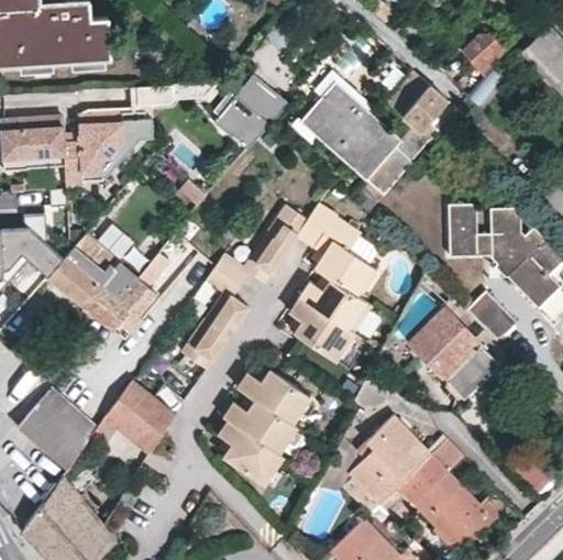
[(0,0),(0,64),(110,58),(108,18),(89,19),(89,1),(40,4),(39,0),(0,0)]
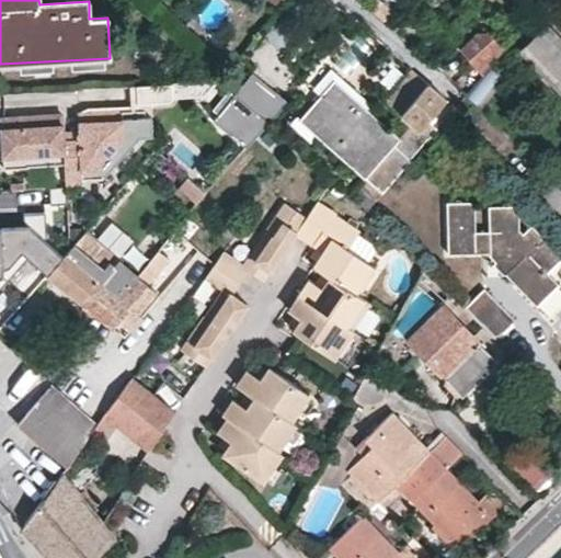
[(560,37),(548,24),(521,49),(560,91),(560,37)]
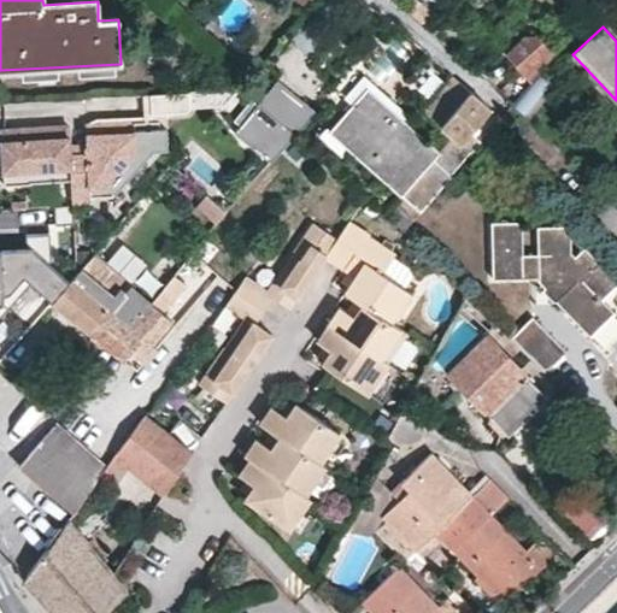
[(274,77),(313,99),(324,80),(305,69),(319,43),(300,31),(274,77)]
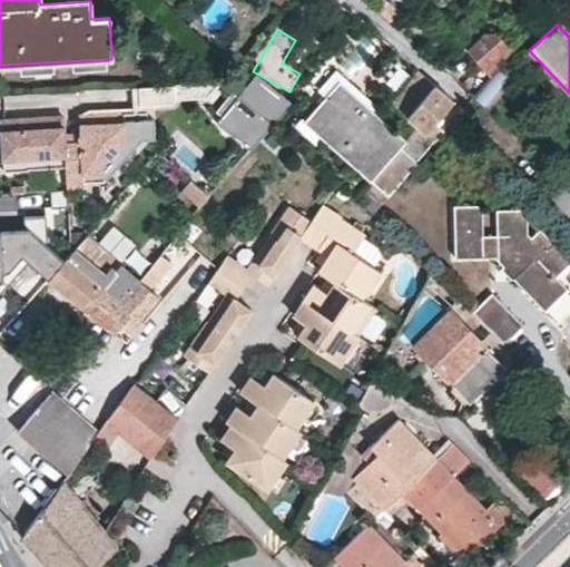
[(472,48),(492,71),(514,46),(500,30),(490,31),(472,48)]
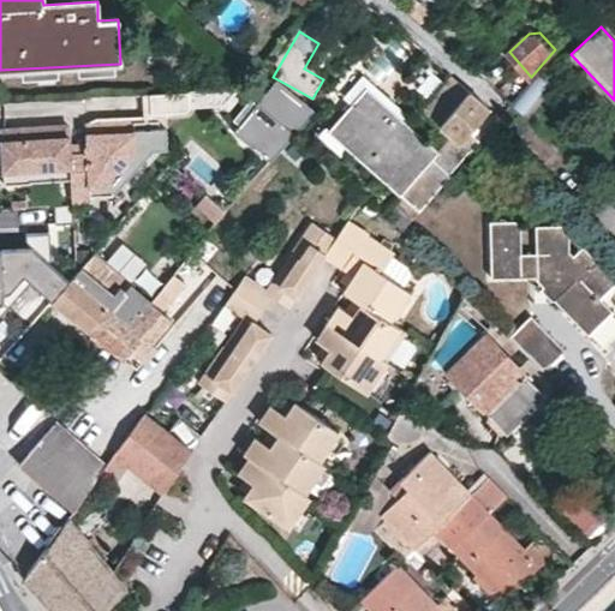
[(362,94),(398,126),(402,121),(406,117),(363,77),(345,96),(352,103),(362,94)]
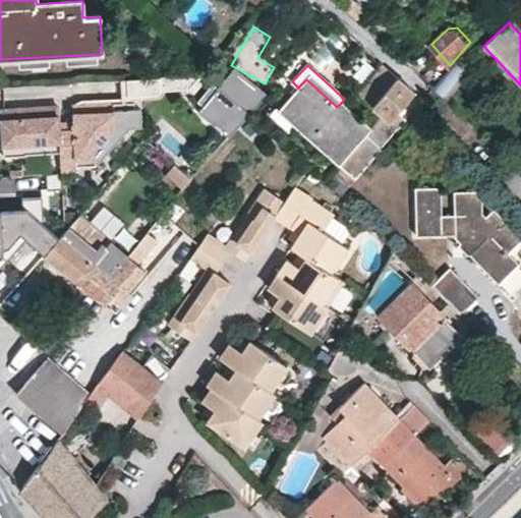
[(395,80),(380,67),(355,98),(369,109),(372,106),(395,80)]
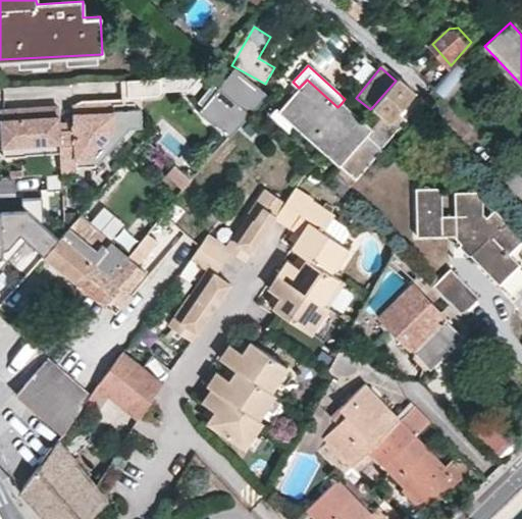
[(218,91),(240,110),(258,90),(236,71),(218,91)]
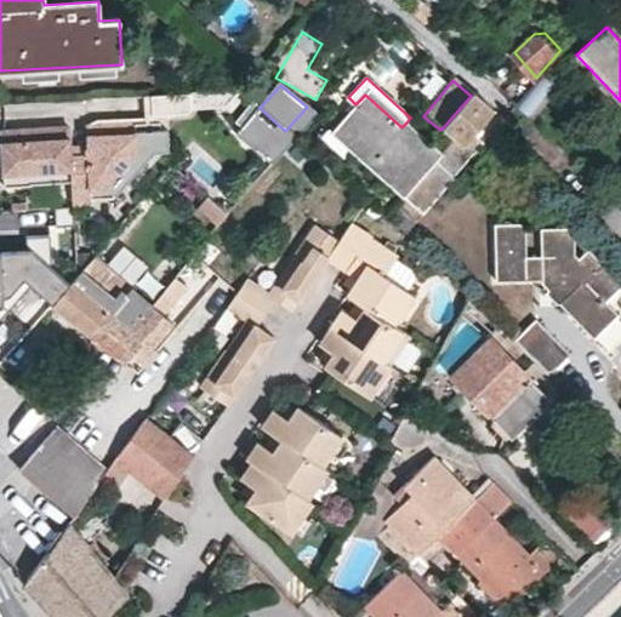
[(478,149),(483,142),(473,132),(493,112),(480,101),(472,93),(471,96),(444,126),(462,144),(467,140),(478,149)]
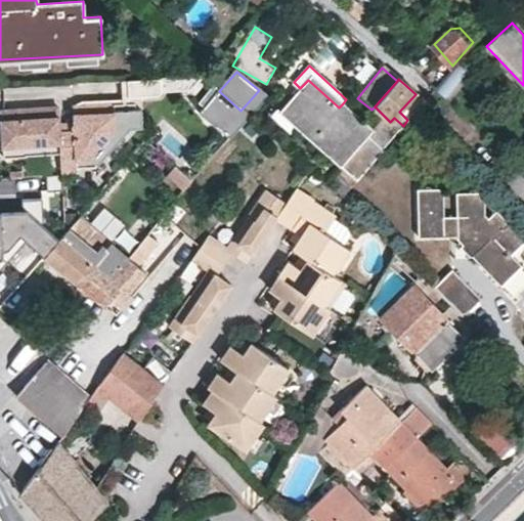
[(353,186),(384,149),(368,135),(373,130),(343,103),(339,107),(308,80),(300,88),(279,111),(294,125),(349,175),(345,178),(353,186)]
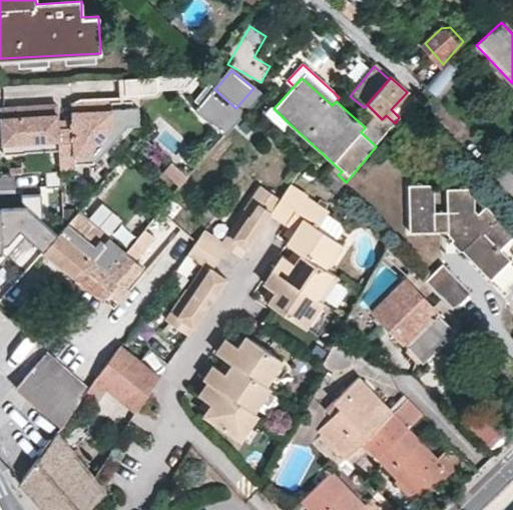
[(157,79),(126,80),(127,97),(155,95),(158,92),(157,79)]
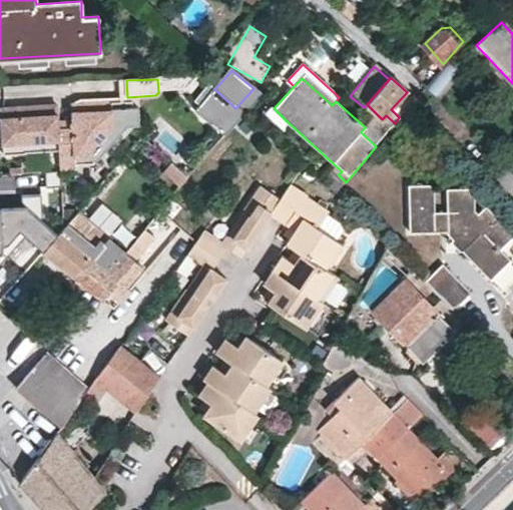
[(126,80),(119,81),(120,103),(127,102),(127,97),(126,80)]
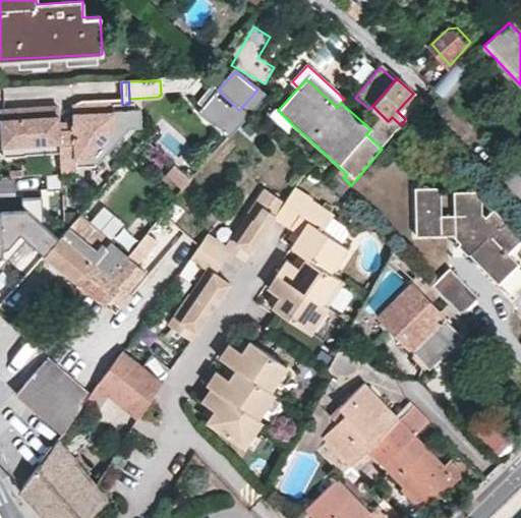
[(239,110),(249,118),(267,99),(257,90),(239,110)]
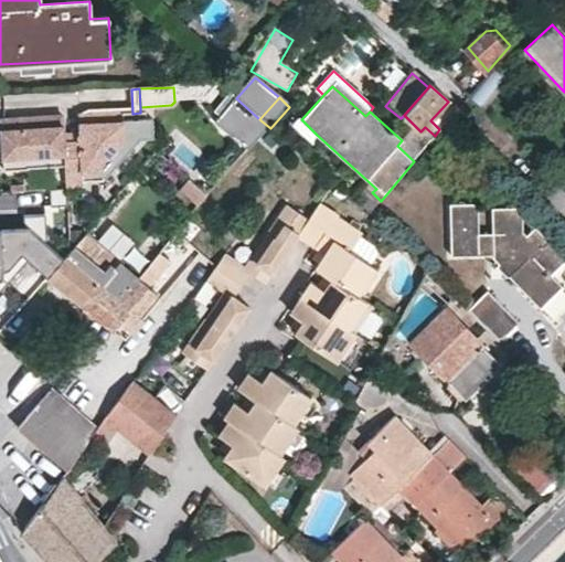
[(247,152),(270,128),(259,119),(236,98),(214,124),(247,152)]
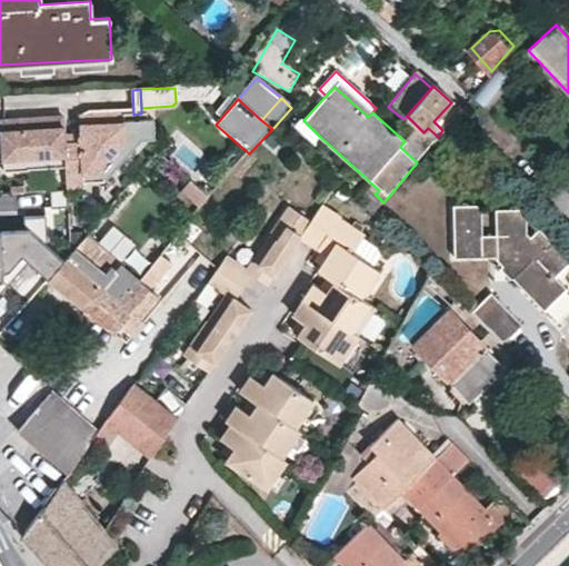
[(62,118),(0,120),(0,127),(2,172),(27,170),(27,171),(66,168),(67,181),(82,180),(82,184),(103,182),(147,132),(146,113),(141,113),(133,115),(80,117),(81,144),(63,145),(62,118)]
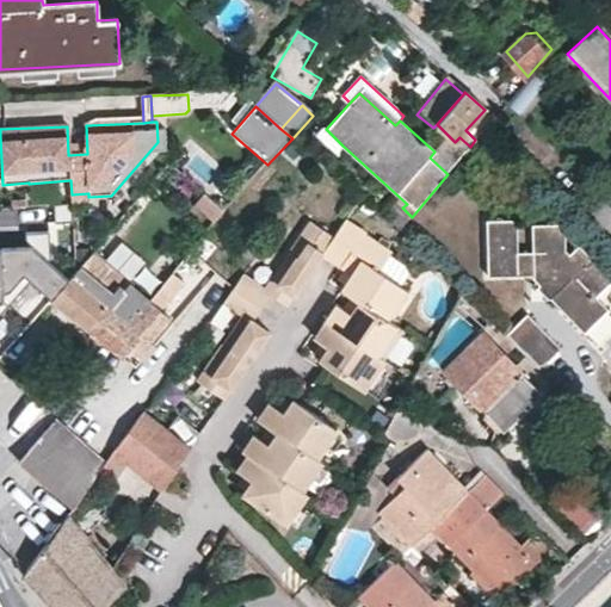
[(343,146),(326,129),(322,127),(316,134),(337,153),(343,146)]
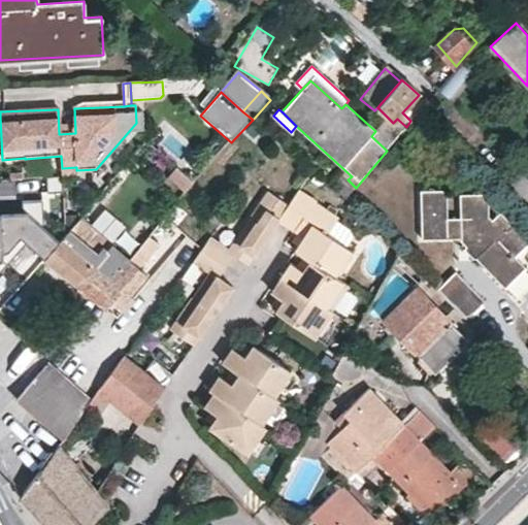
[(267,134),(256,124),(249,131),(261,141),(267,134)]
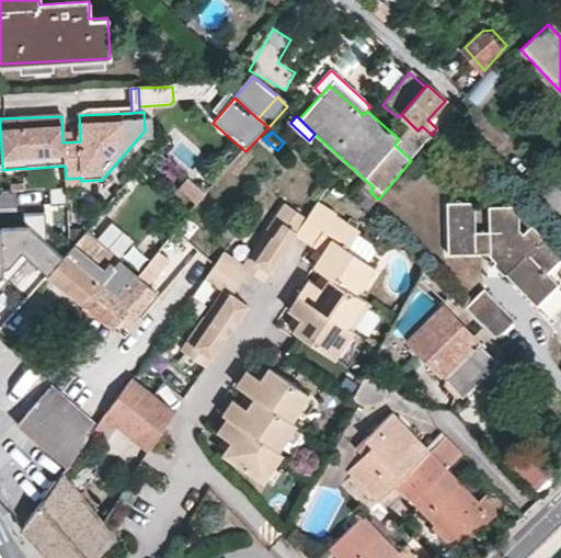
[(180,141),(170,156),(190,170),(199,156),(180,141)]
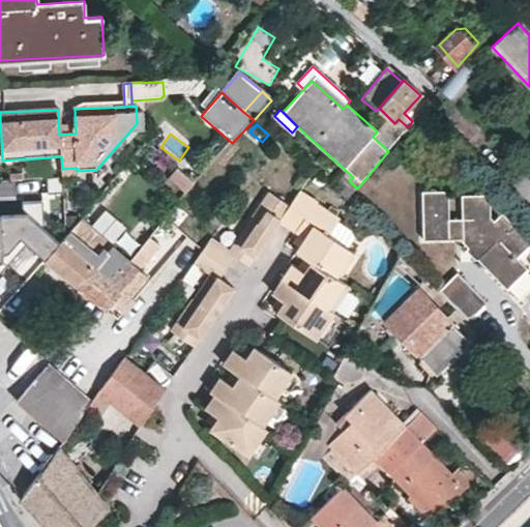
[(274,152),(280,145),(270,136),(264,143),(274,152)]
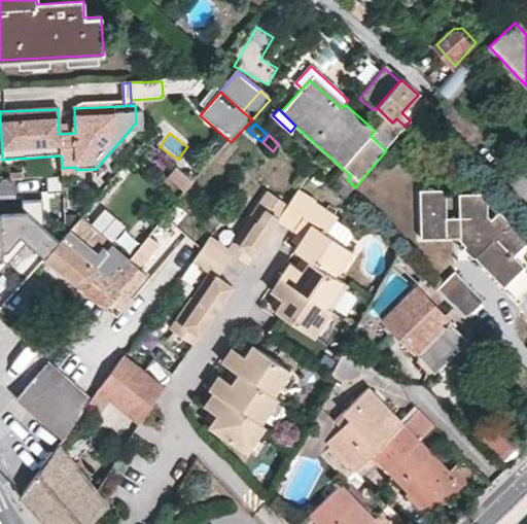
[(4,179),(5,187),(62,184),(61,175),(4,179)]
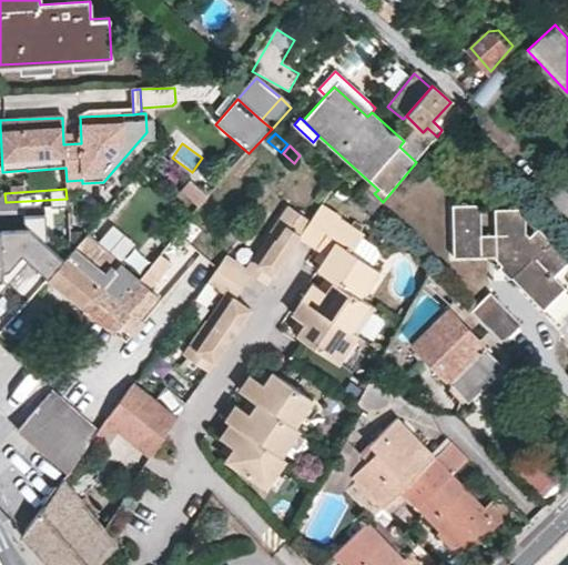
[(68,208),(67,199),(6,202),(1,203),(3,251),(40,249),(40,234),(57,233),(57,208),(68,208)]
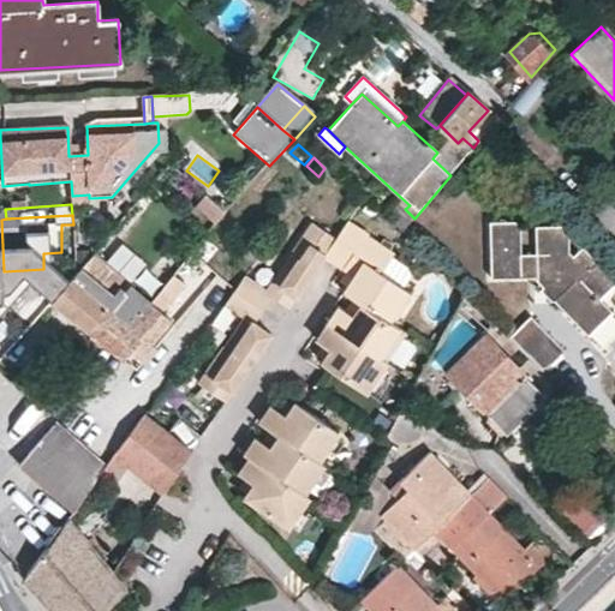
[(336,243),(308,223),(262,292),(245,280),(236,294),(225,310),(242,321),(198,385),(225,403),(227,406),(268,346),(257,339),(263,330),(255,325),(273,299),(284,306),(287,301),(294,305),(327,258),(336,243)]
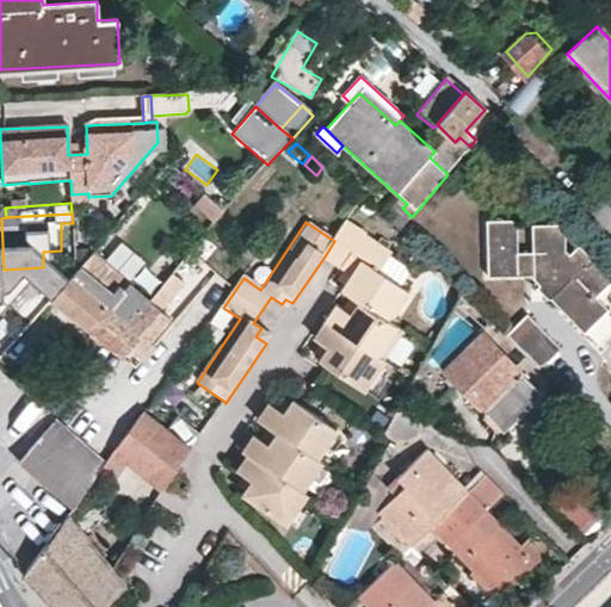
[(409,295),(365,264),(369,259),(358,251),(368,237),(347,222),(334,241),(325,256),(346,271),(355,277),(347,286),(343,292),(353,299),(360,304),(352,316),(345,311),(338,307),(315,340),(322,345),(329,350),(325,358),(321,364),(365,394),(407,335),(389,323),(409,295)]
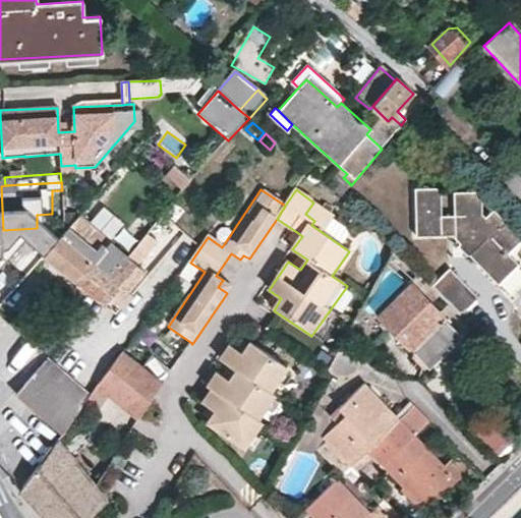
[(508,254),(520,241),(520,238),(494,211),(483,220),(478,217),(479,194),(452,194),(451,219),(439,218),(439,191),(413,191),(413,238),(450,239),(450,246),(466,245),(466,253),(497,283),(517,264),(508,254)]
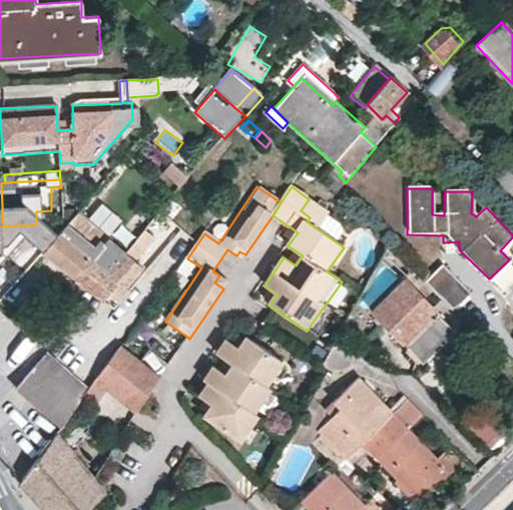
[(126,252),(77,213),(43,251),(75,279),(91,260),(109,274),(126,252)]
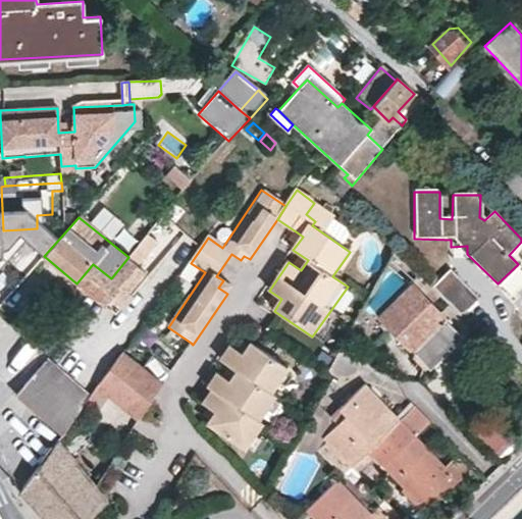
[(303,237),(296,231),(294,237),(291,241),(297,245),(303,237)]
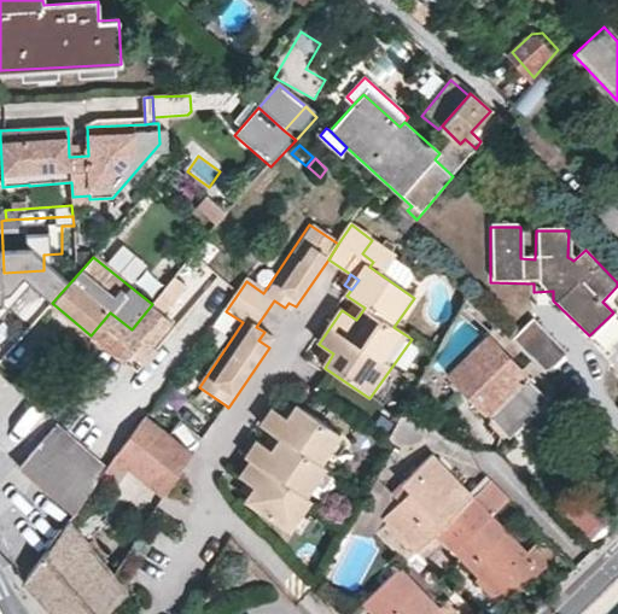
[(186,288),(174,278),(162,293),(173,305),(186,288)]
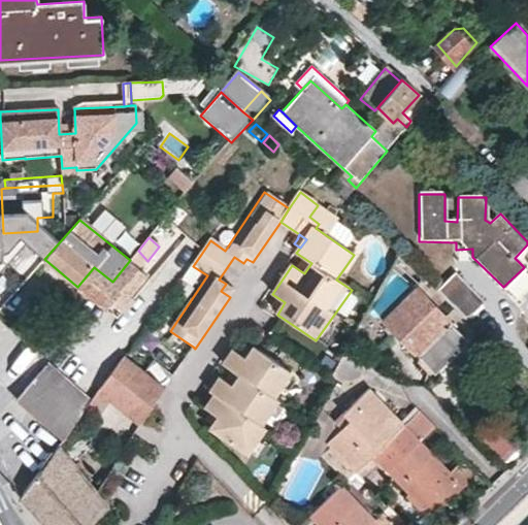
[(0,279),(19,279),(18,261),(1,262),(1,249),(0,249),(0,279)]
